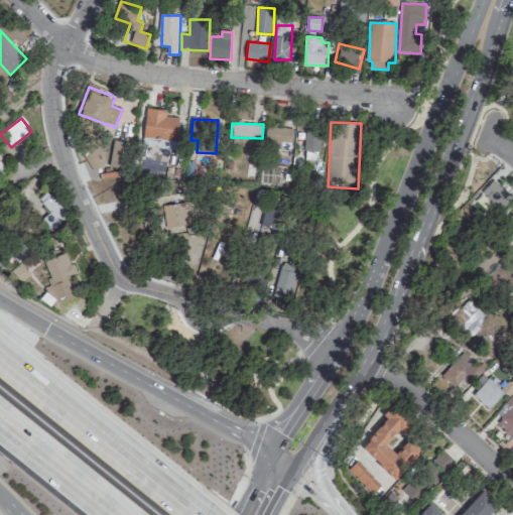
[(293,142),(294,128),(267,127),(266,141),(293,142)]
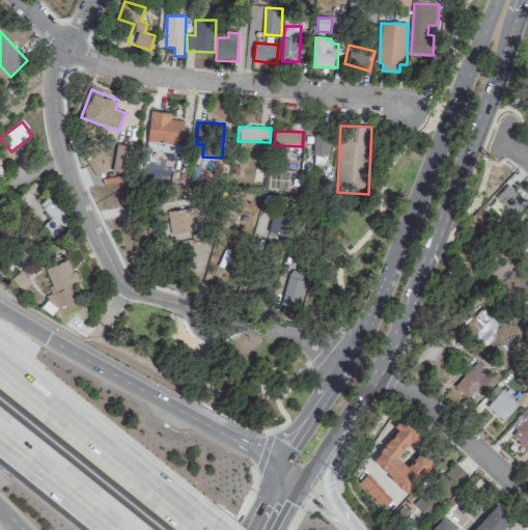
[(330,156),(331,135),(315,134),(314,156),(330,156)]
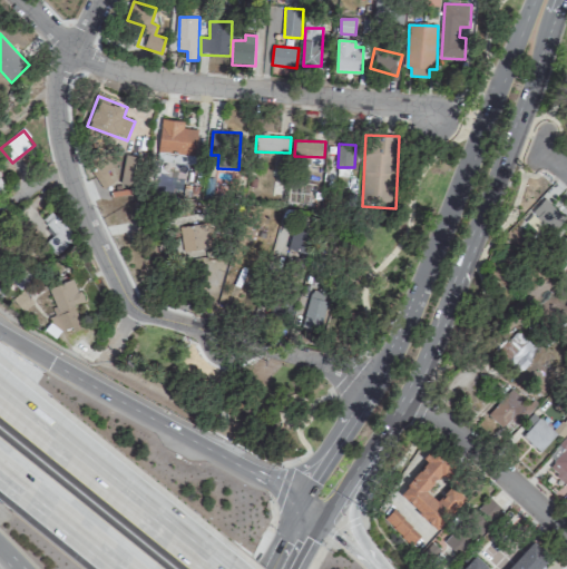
[(142,186),(145,157),(126,155),(123,184),(142,186)]
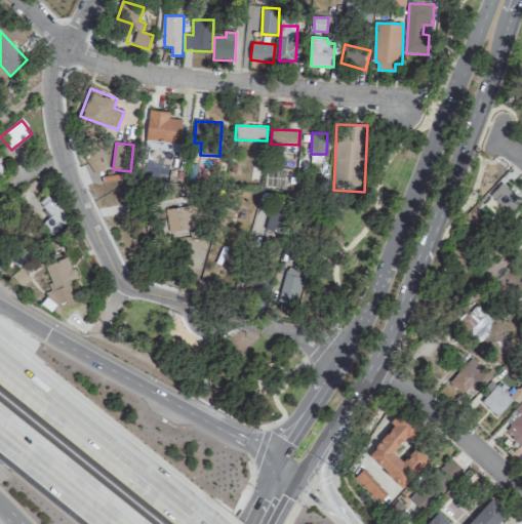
[(521,199),(506,184),(479,209),(487,216),(498,205),(510,216),(521,205),(521,199)]
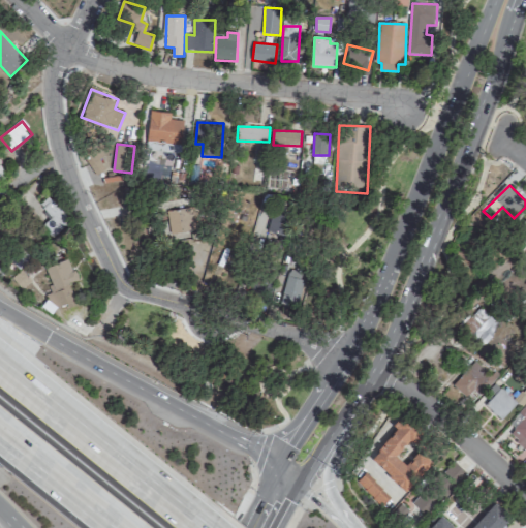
[(56,238),(72,221),(50,197),(33,213),(56,238)]
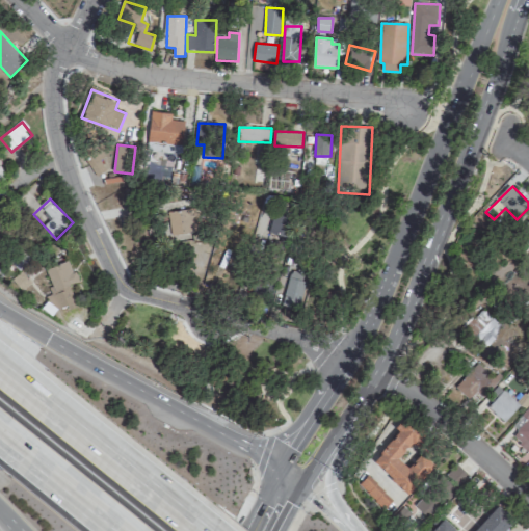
[(201,208),(168,212),(172,236),(205,231),(201,208)]
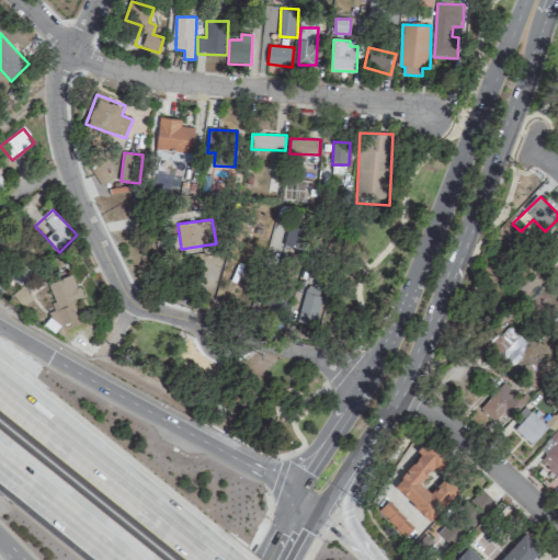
[(299,248),(305,229),(291,225),(285,244),(299,248)]
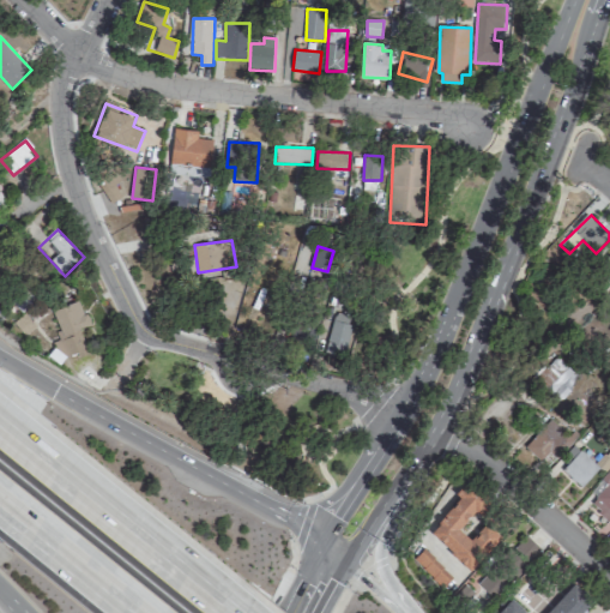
[(91,354),(80,328),(91,324),(82,300),(53,312),(64,340),(60,342),(66,359),(78,354),(80,358),(91,354)]
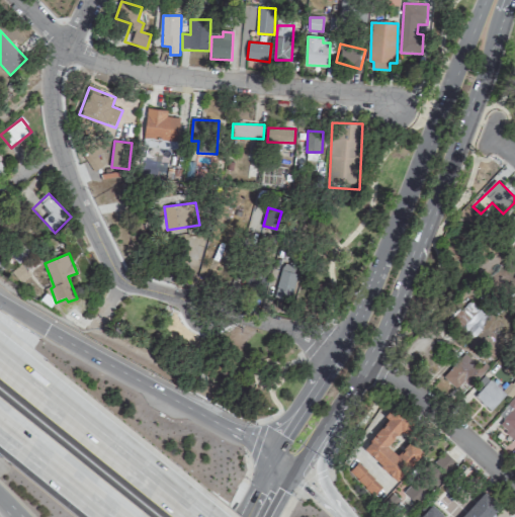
[(292,297),(299,268),(281,263),(274,292),(292,297)]
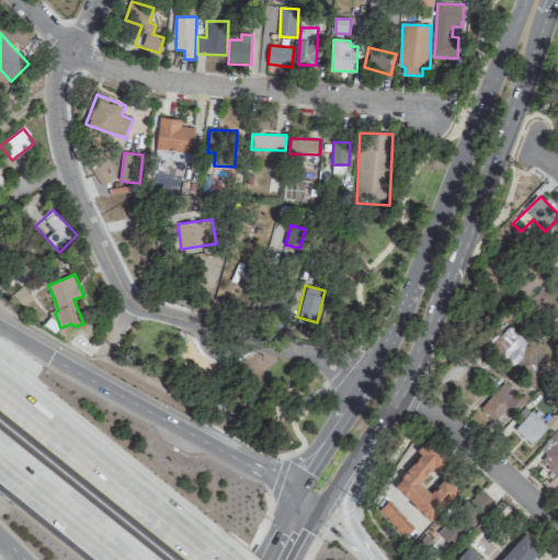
[(525,339),(511,327),(496,344),(510,356),(525,339)]
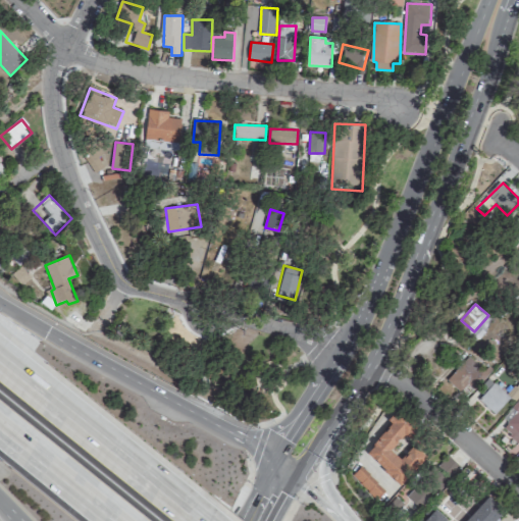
[(461,393),(470,384),(473,388),(488,374),(471,356),(448,379),(461,393)]
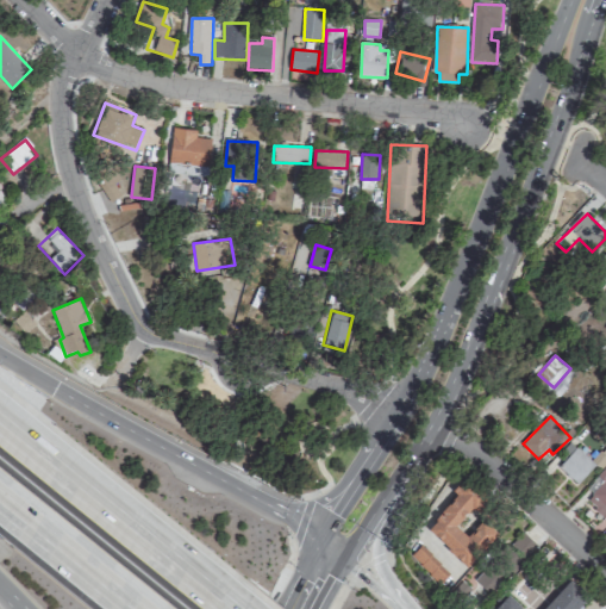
[(558,467),(578,486),(597,465),(578,447),(558,467)]
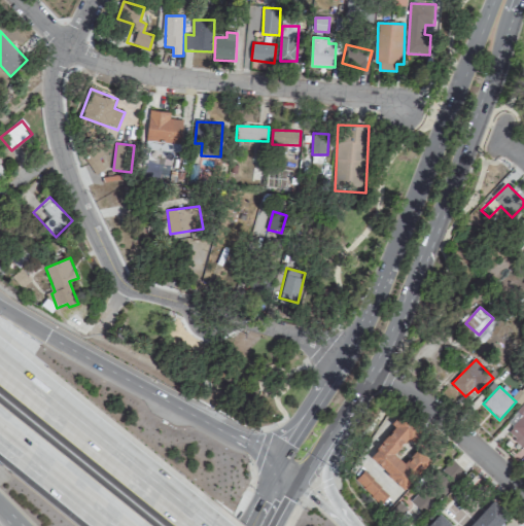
[(523,410),(521,413),(523,415),(523,417),(509,433),(523,446),(523,410)]
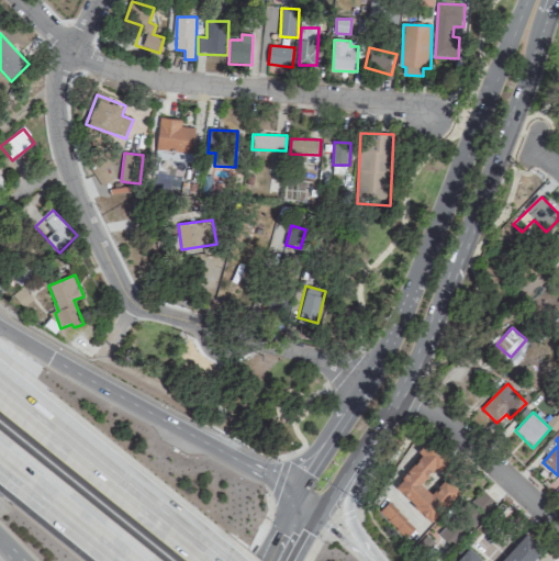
[(394,484),(432,522),(461,492),(448,479),(433,494),(423,484),(450,457),(436,441),(394,484)]
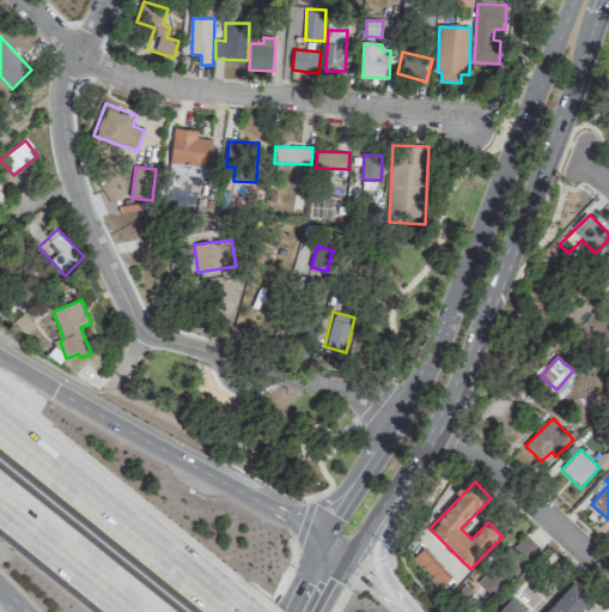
[(497,599),(542,549),(525,534),(480,585),(497,599)]
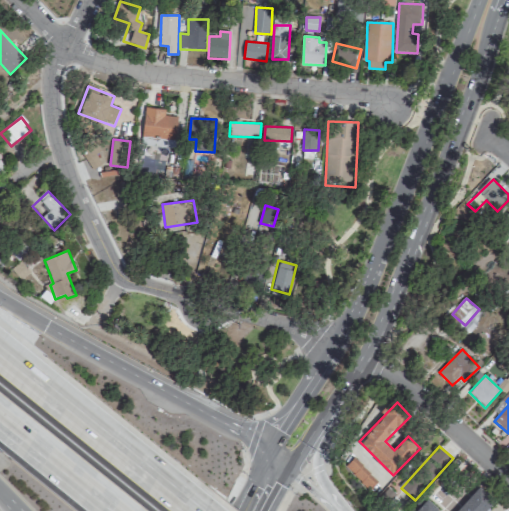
[(380,483),(356,457),(347,466),(370,491),(380,483)]
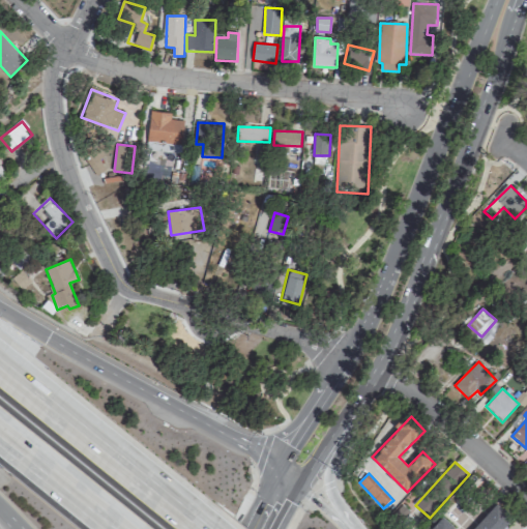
[(504,528),(515,518),(498,503),(473,528),(504,528)]
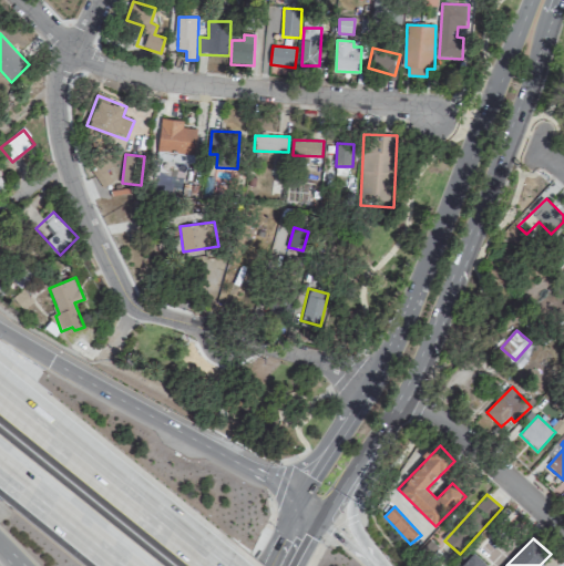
[(489,565),(474,552),(461,565),(489,565)]
